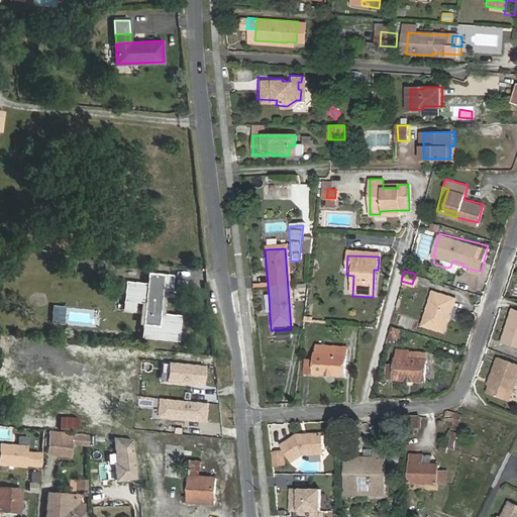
[(140,338),(178,342),(181,316),(160,314),(162,291),(172,292),(173,276),(151,274),(150,284),(146,284),(125,282),(123,302),(144,304),(140,338)]
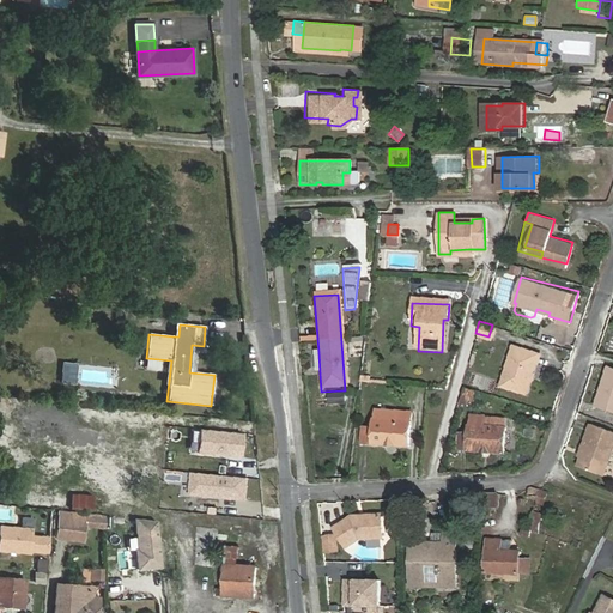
[(536,350),(511,343),(501,382),(526,389),(536,350)]
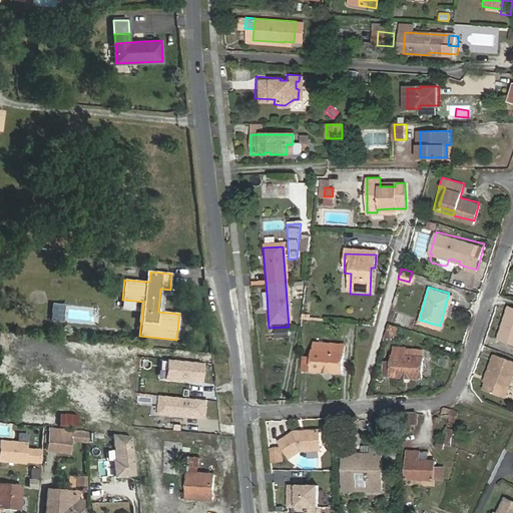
[(64,304),(52,303),(51,320),(63,321),(64,304)]
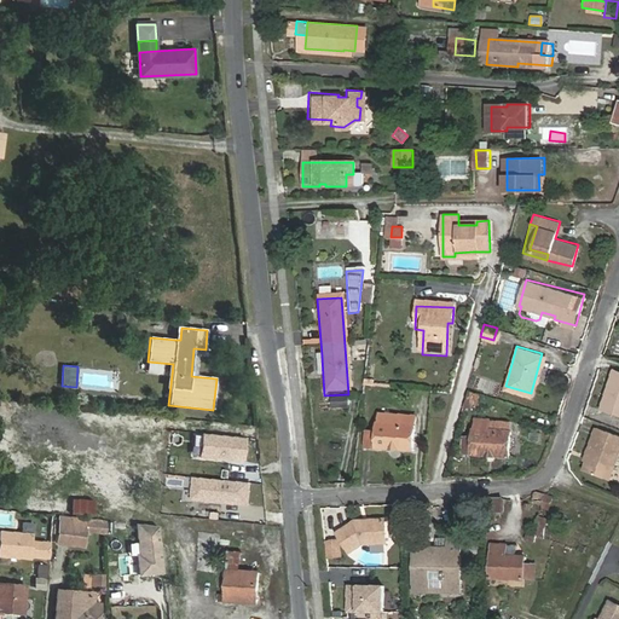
[(618,368),(614,366),(608,387),(613,388),(612,392),(607,391),(601,409),(618,415),(618,368)]
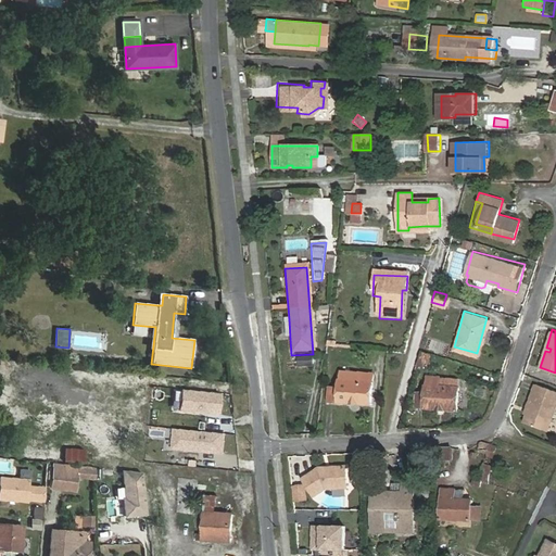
[(425,364),(428,351),(422,350),(418,348),(414,362),(425,364)]
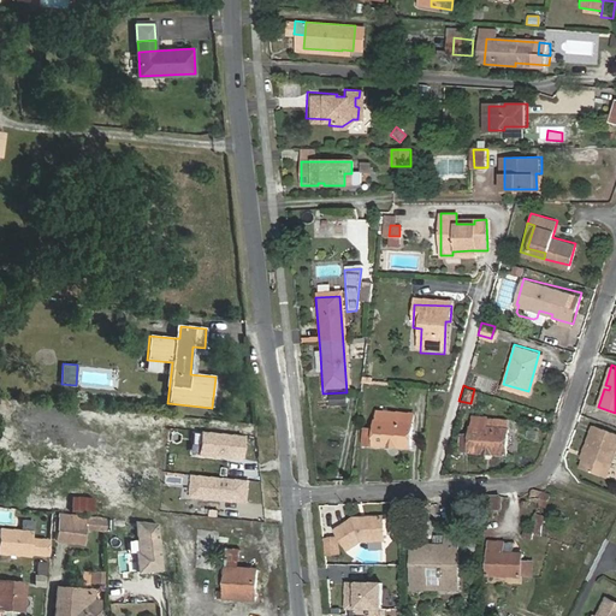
[(342,400),(326,401),(327,412),(343,410),(342,400)]
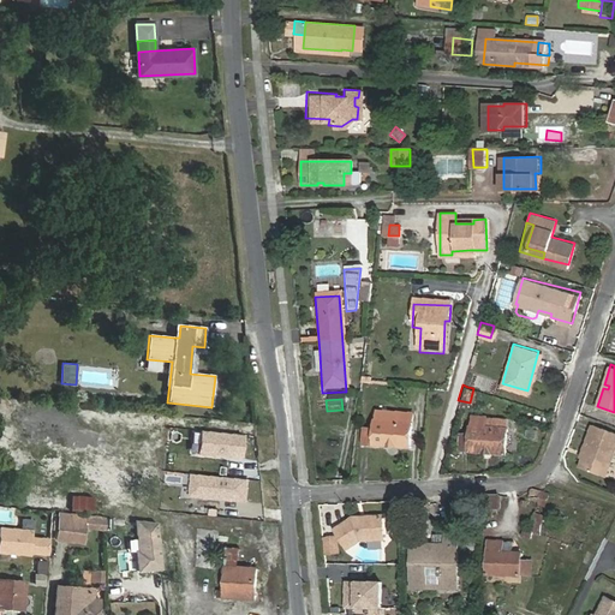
[(411,411),(390,410),(377,410),(376,419),(375,419),(374,429),(365,428),(364,445),(410,447),(411,422),(411,411)]
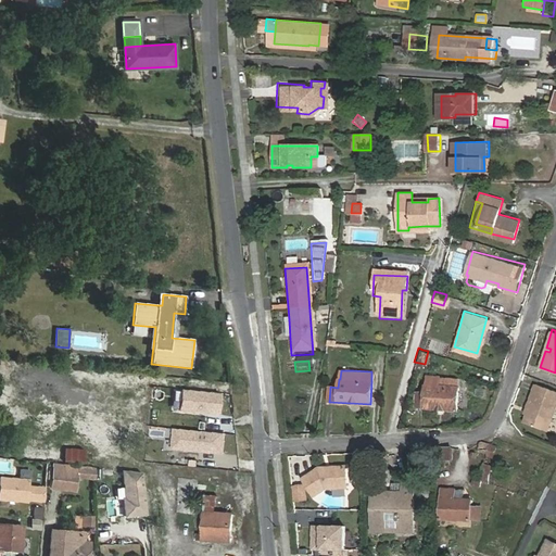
[(458,409),(459,377),(428,376),(428,383),(426,383),(425,392),(417,392),(416,407),(458,409)]
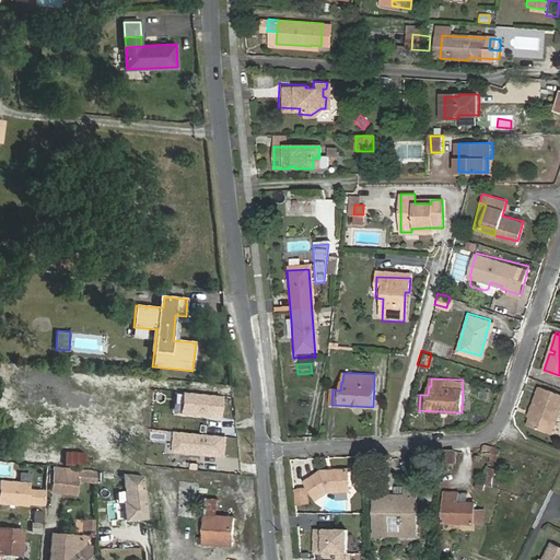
[(551,433),(559,407),(559,393),(539,385),(536,394),(539,395),(527,424),(551,433)]
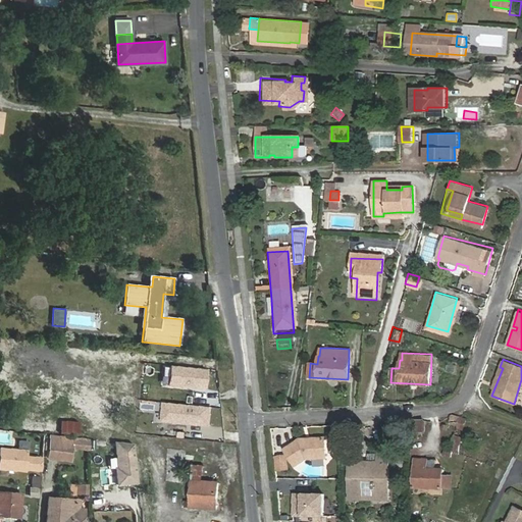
[(168,385),(205,388),(207,369),(170,365),(168,385)]
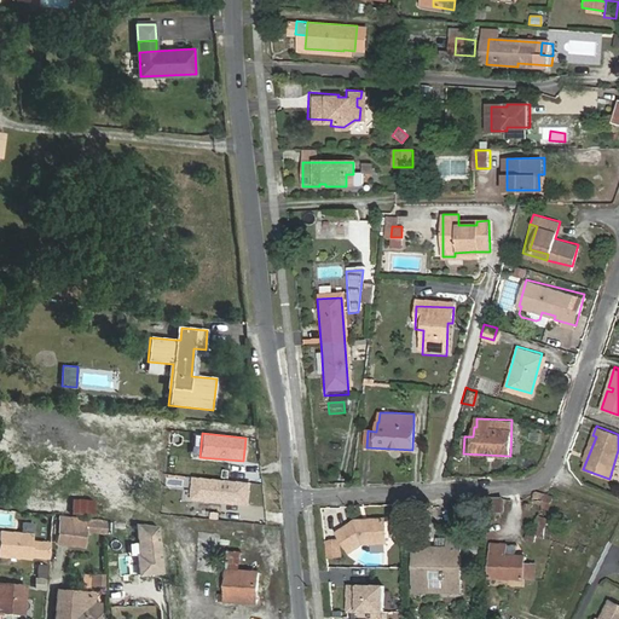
[(250,482),(194,478),(191,499),(248,505),(250,482)]
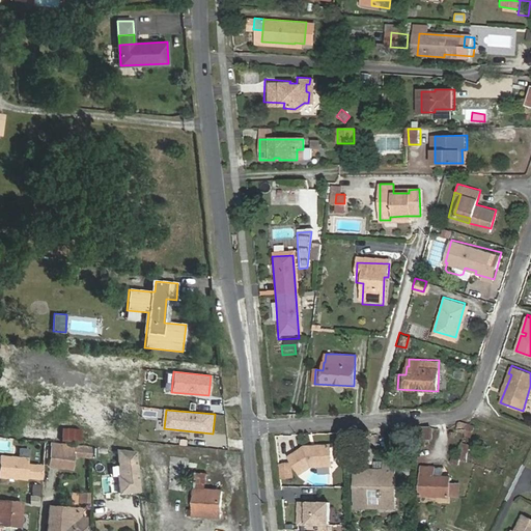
[(470,437),(474,425),(459,421),(455,431),(470,437)]
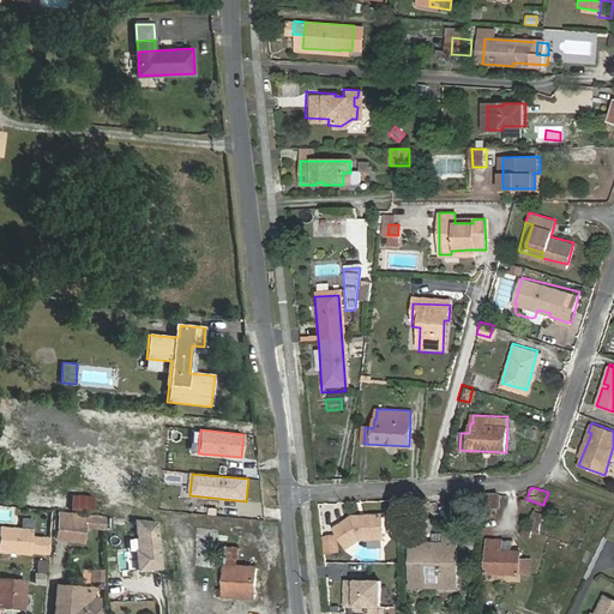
[(499,505),(499,491),(486,492),(486,505),(499,505)]
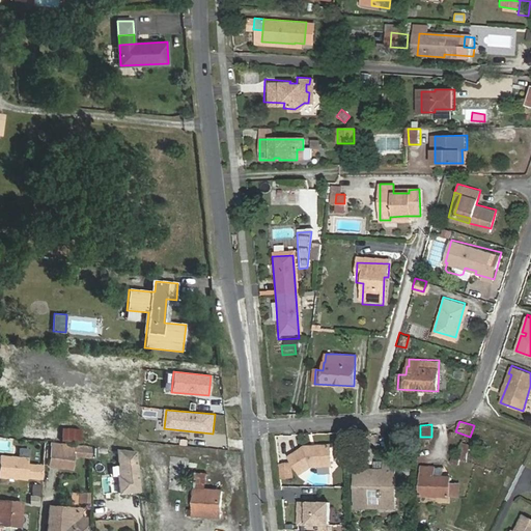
[(82,429),(63,427),(61,440),(81,442),(82,429)]
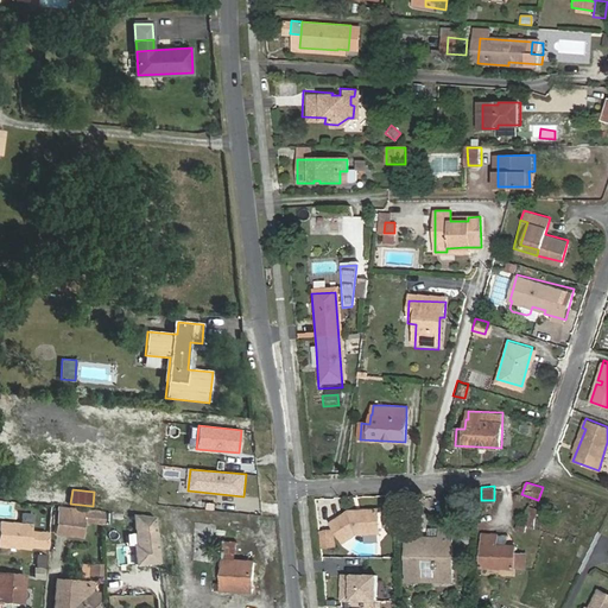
[(523,523),(519,521),(517,527),(525,530),(534,507),(530,505),(523,523)]
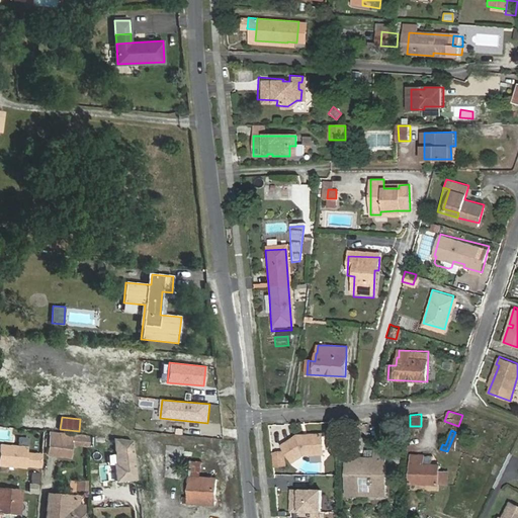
[(72,446),(73,434),(50,432),(48,455),(71,458),(72,446)]
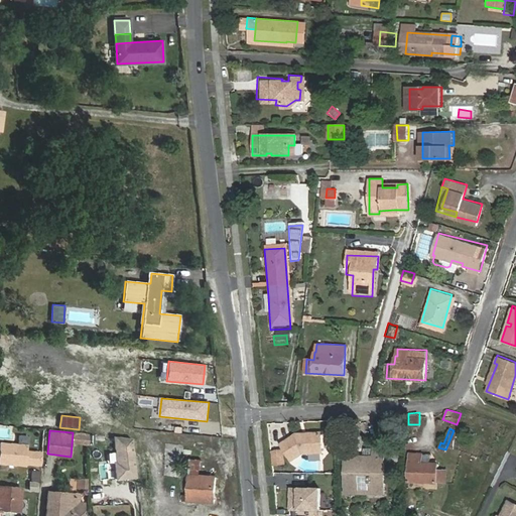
[(89,445),(89,433),(73,431),(73,432),(72,444),(89,445)]
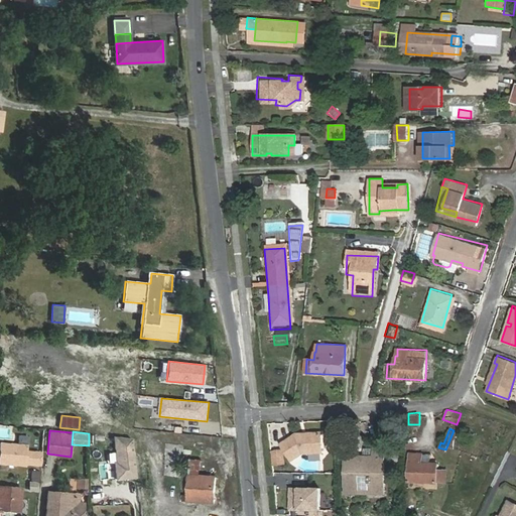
[(294,431),(279,443),(291,459),(301,450),(320,450),(320,431),(294,431)]
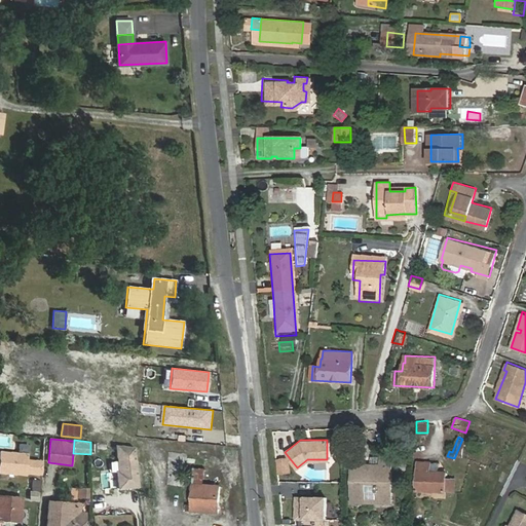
[(141,486),(137,446),(118,444),(121,471),(118,471),(120,488),(141,486)]
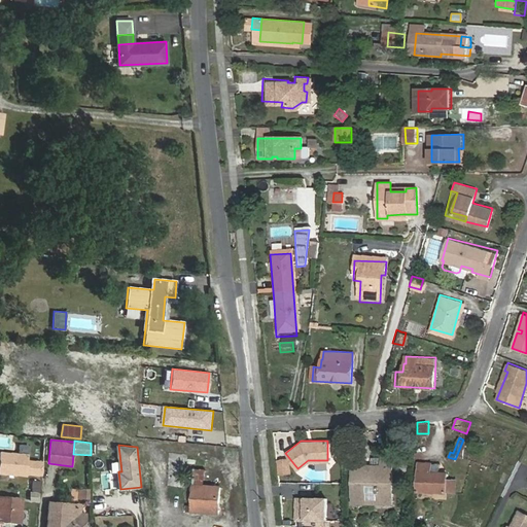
[(0,453),(0,473),(26,476),(26,475),(41,476),(42,463),(27,461),(28,455),(0,453)]
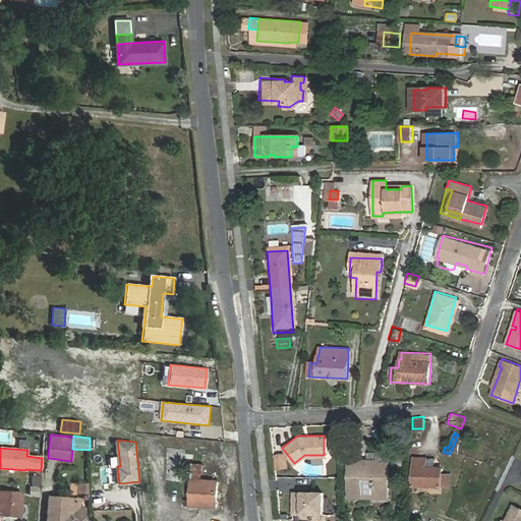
[(389,494),(389,470),(389,458),(389,453),(379,453),(379,461),(367,461),(367,465),(362,466),(362,463),(349,462),(349,498),(362,497),(362,476),(373,477),(373,494),(389,494)]
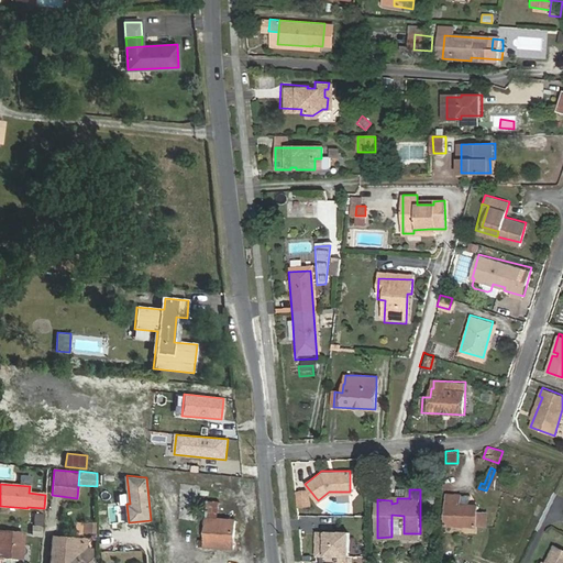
[(409,489),(397,489),(397,498),(409,498),(409,489)]
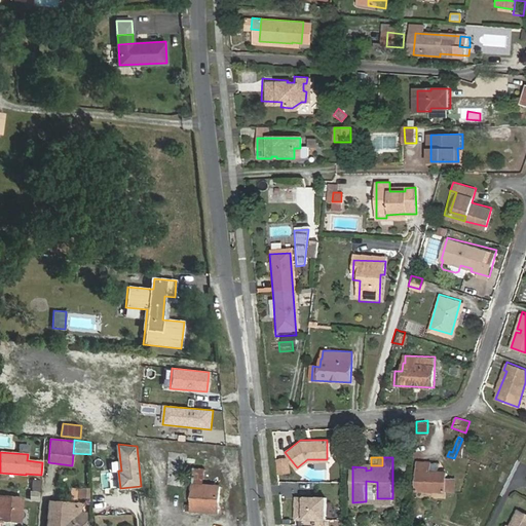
[(289,474),(288,459),(276,461),(278,475),(289,474)]
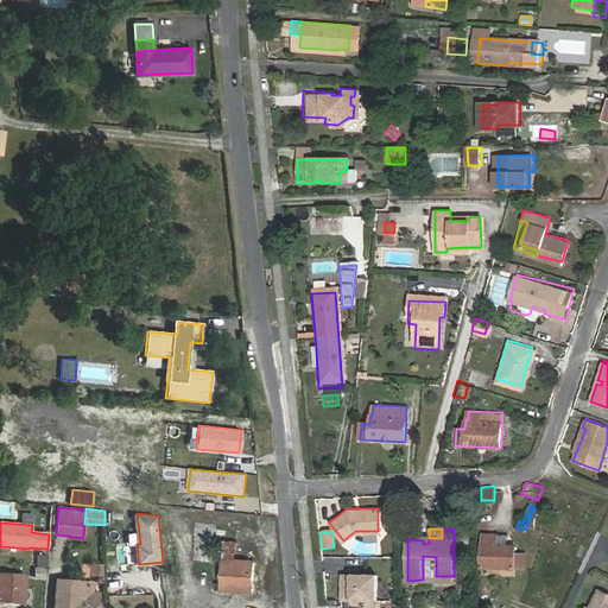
[(454,534),(454,549),(472,550),(472,534),(454,534)]
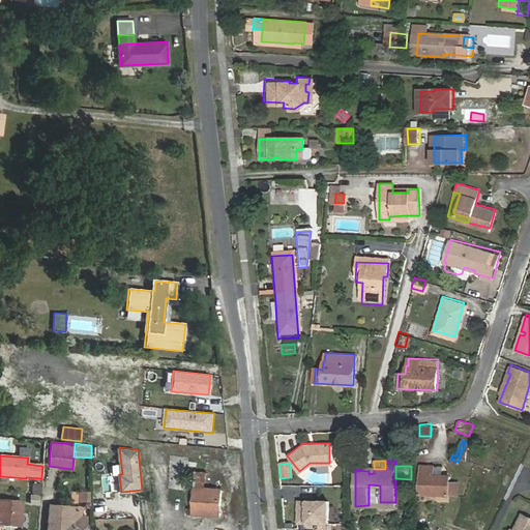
[(433,476),(433,467),(420,467),(419,495),(458,495),(457,482),(448,482),(448,476),(441,476),(433,476)]
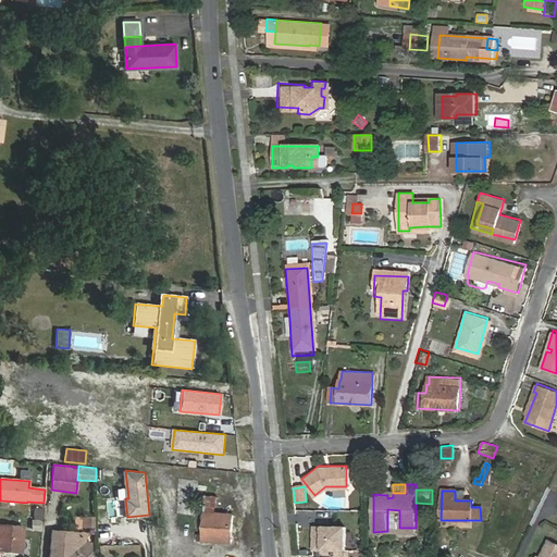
[(463,491),(455,491),(455,500),(463,500),(463,491)]
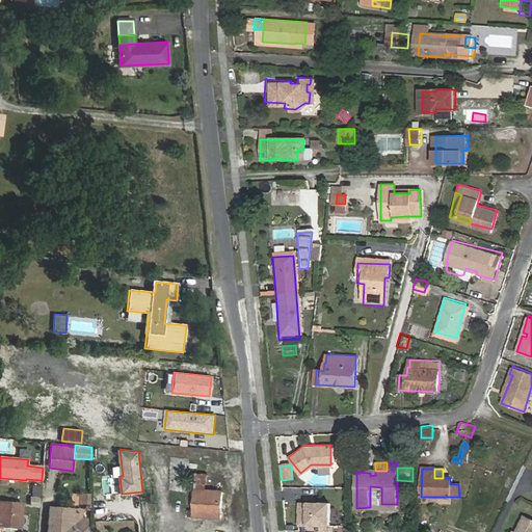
[(196,474),(196,489),(206,490),(207,475),(196,474)]
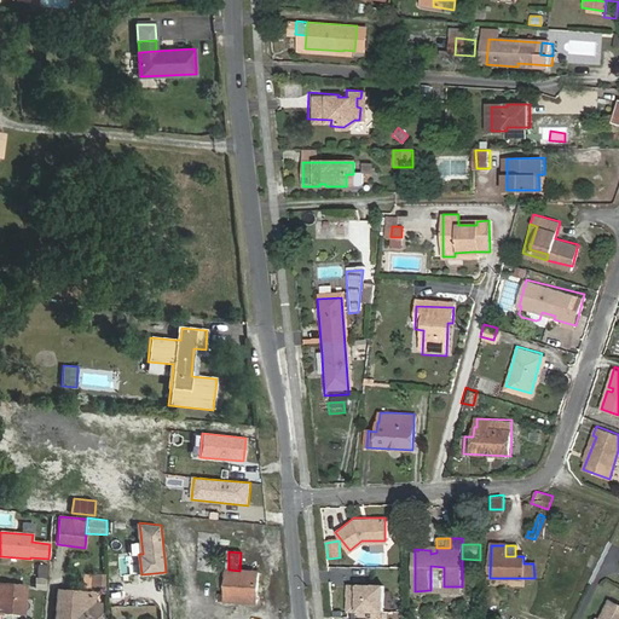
[(259,605),(260,572),(239,571),(229,570),(226,602),(259,605)]
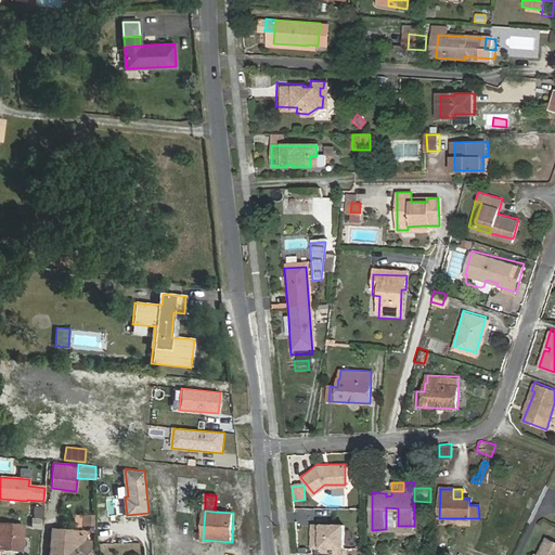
[(81,525),(92,525),(92,515),(81,515),(81,525)]
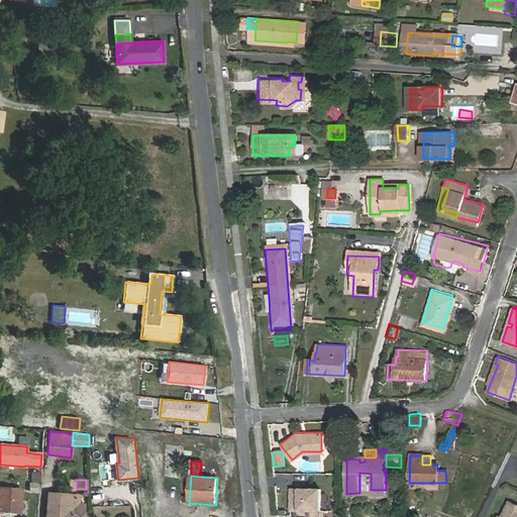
[(19,515),(21,490),(0,488),(0,510),(2,511),(2,514),(19,515)]
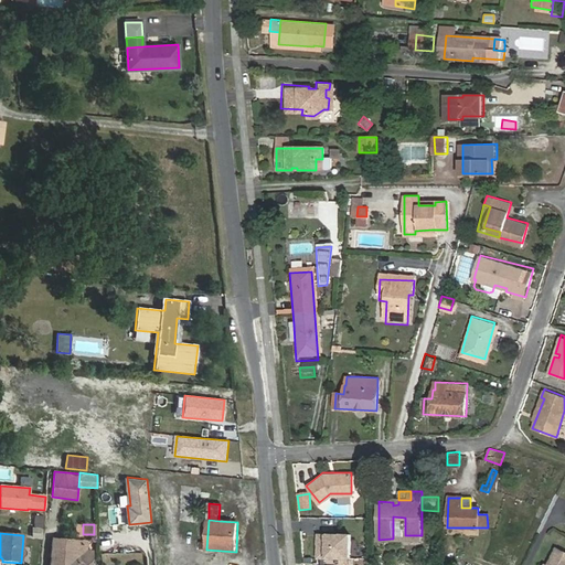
[(351,558),(350,534),(318,534),(318,558),(351,558)]
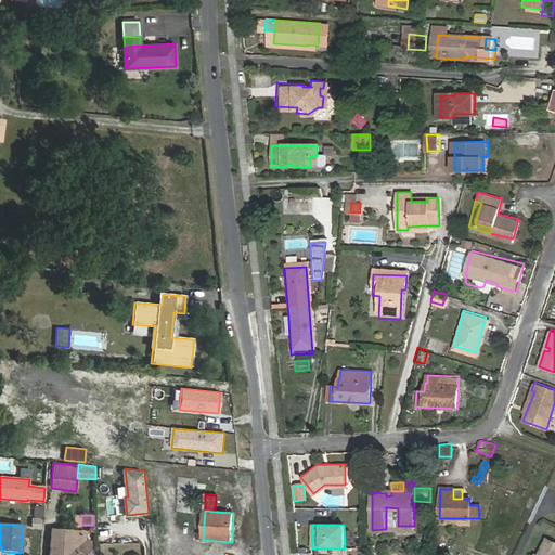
[(86,541),(86,532),(52,529),(49,554),(89,554),(90,541),(86,541)]
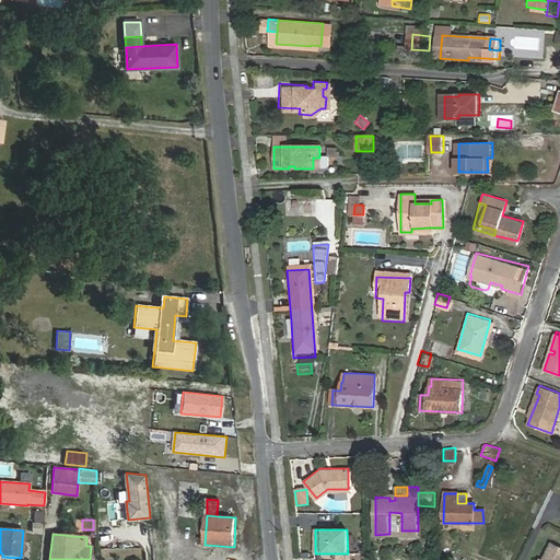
[(559,559),(559,548),(550,544),(543,559),(559,559)]
